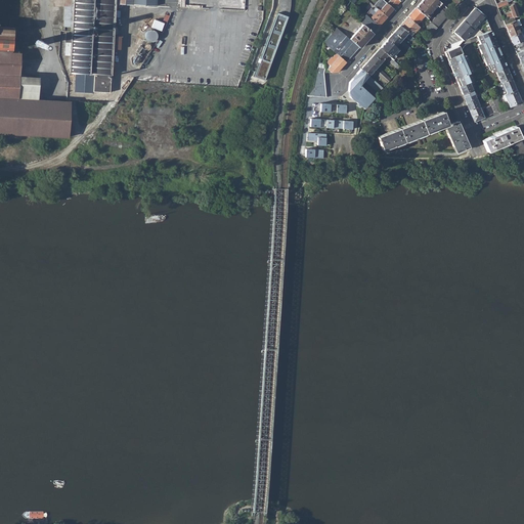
[(0,0),(0,133),(68,138),(70,102),(34,99),(35,80),(15,79),(16,53),(11,53),(12,31),(0,30),(0,0)]
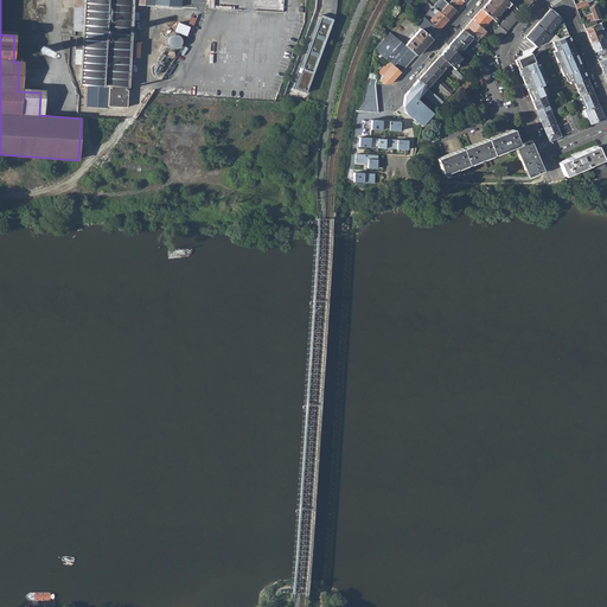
[(83,83),(82,106),(103,108),(104,85),(125,87),(128,23),(132,23),(132,18),(129,18),(131,1),(179,5),(179,0),(76,0),(75,31),(80,31),(80,38),(72,38),(70,64),(77,65),(76,83),(83,83)]
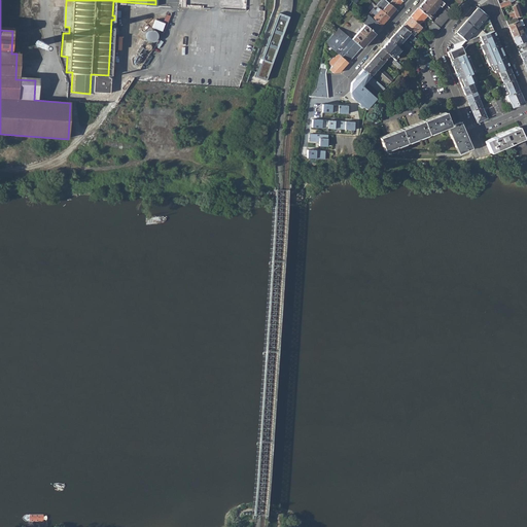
[(385,0),(381,0),(377,6),(378,7),(389,18),(396,9),(388,2),(385,0)]
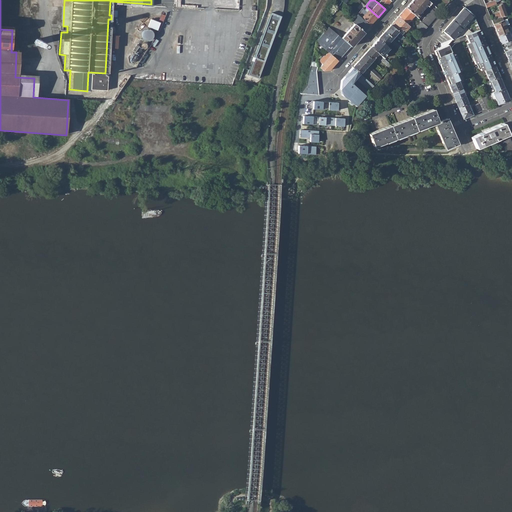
[(392,1),(390,0),(379,0),(377,2),(385,9),(392,1)]
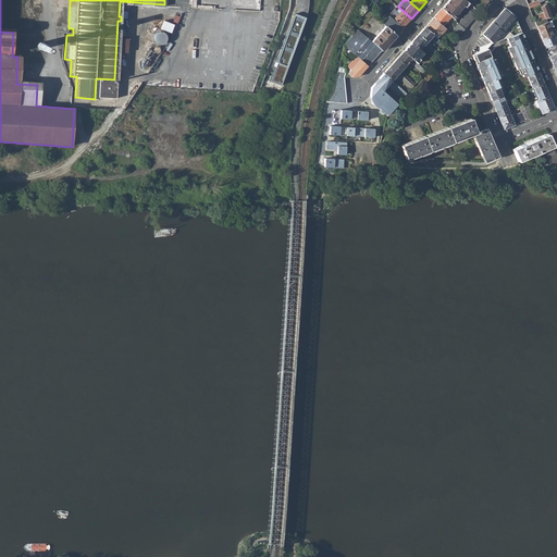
[(449,0),(448,0),(442,9),(443,9),(448,3),(449,4),(452,1),(449,0)]
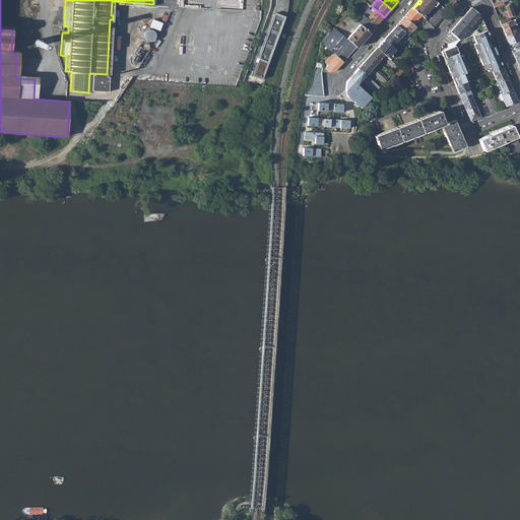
[(419,0),(421,1),(419,4),(418,3),(413,8),(420,15),(423,16),(424,17),(438,2),(437,1),(435,0),(419,0)]
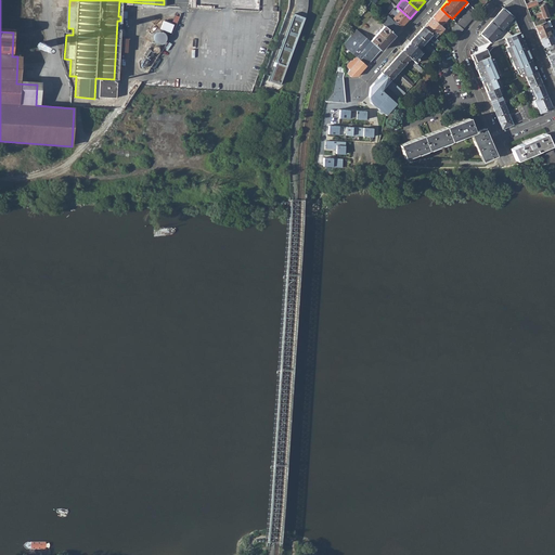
[(539,7),(541,13),(543,18),(549,16),(549,15),(546,9),(550,8),(547,2),(539,7)]
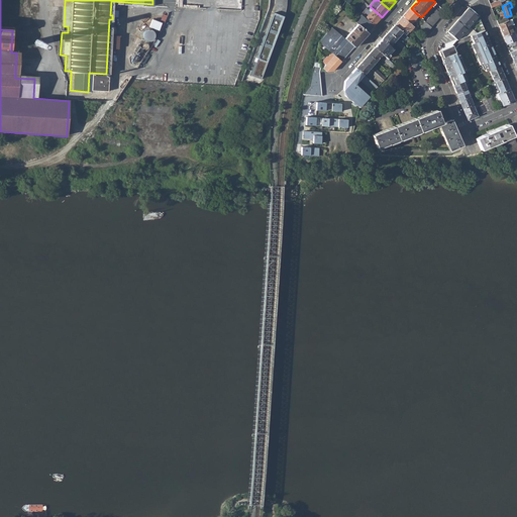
[(287,4),(275,3),(275,9),(273,14),(284,18),(286,10),(287,4)]
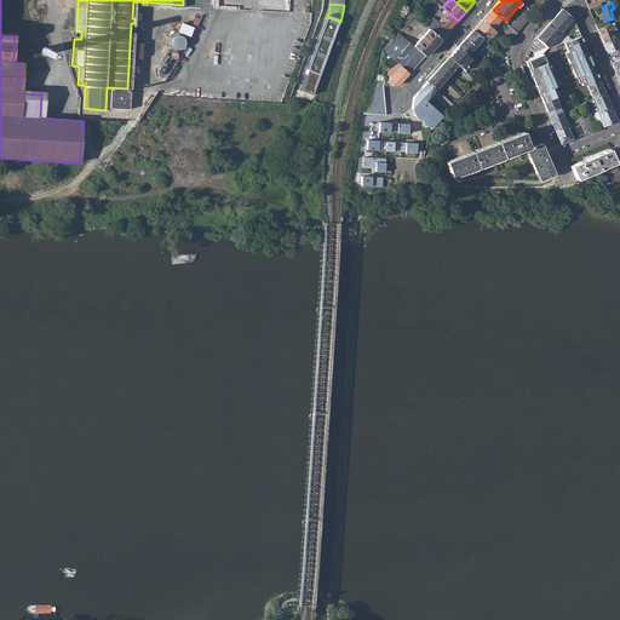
[(438,22),(448,32),(458,21),(445,9),(442,11),(440,10),(432,17),(434,18),(436,21),(438,22)]
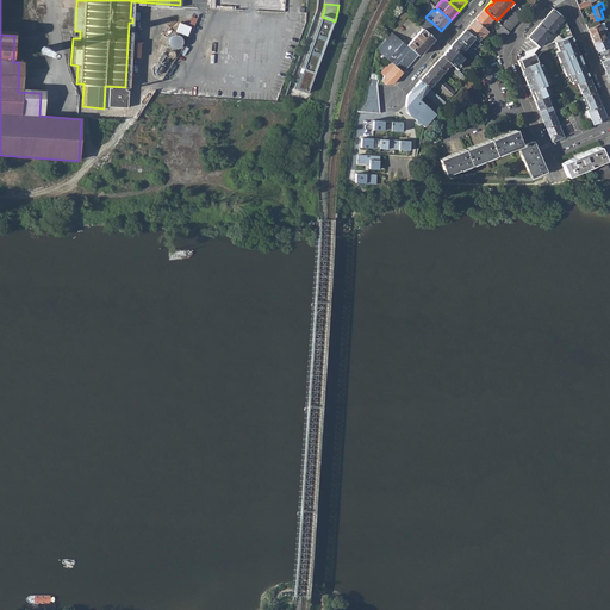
[(537,47),(540,48),(541,47),(555,42),(572,36),(565,18),(554,8),(528,38),(537,47)]
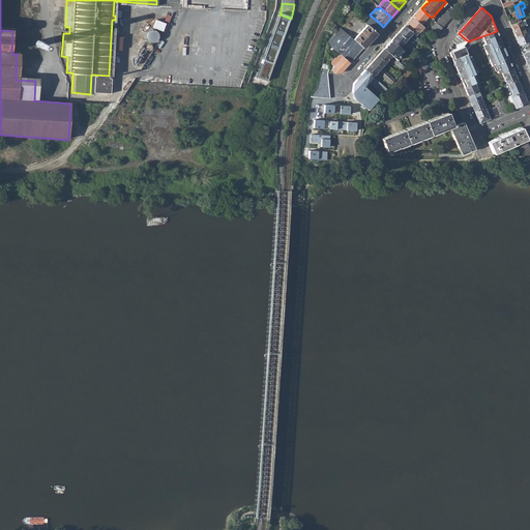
[(412,17),(420,24),(423,22),(429,16),(421,8),(420,8),(412,17)]
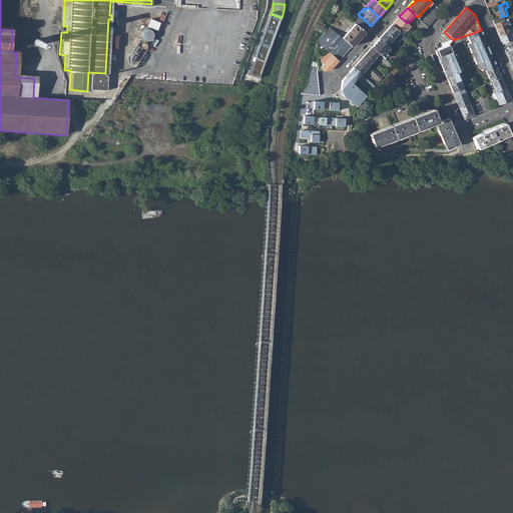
[(434,9),(422,21),(428,27),(440,14),(434,9)]
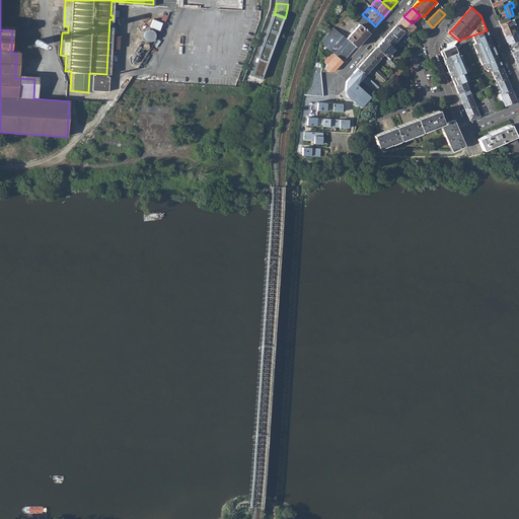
[(285,18),(274,14),(250,75),(262,79),(285,18)]
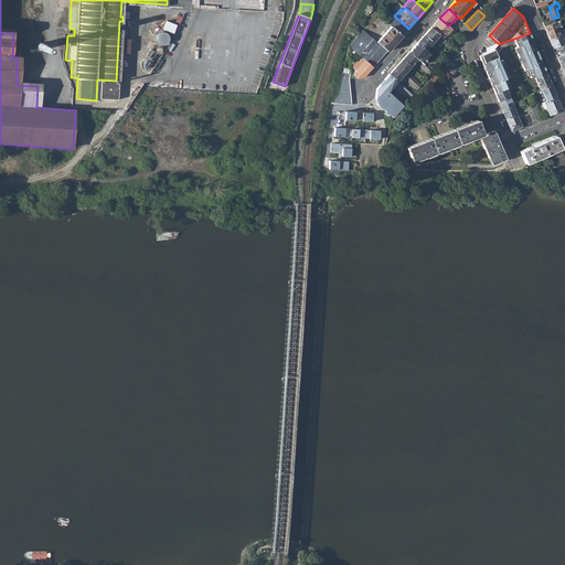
[(393,28),(402,35),(408,29),(400,20),(397,19),(395,17),(388,23),(391,27),(393,28)]
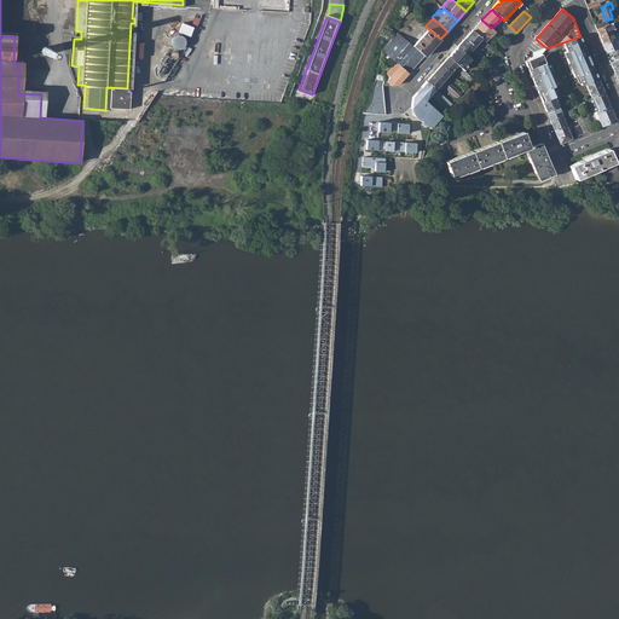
[(481,39),(484,40),(492,30),(491,28),(481,19),(473,30),(481,39)]
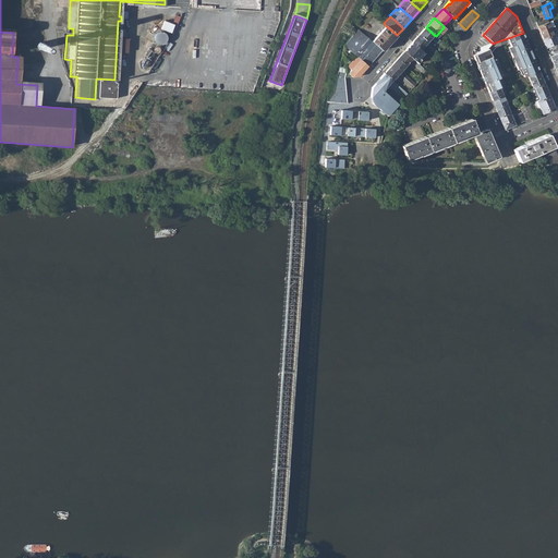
[(170,31),(172,23),(162,19),(160,27),(170,31)]
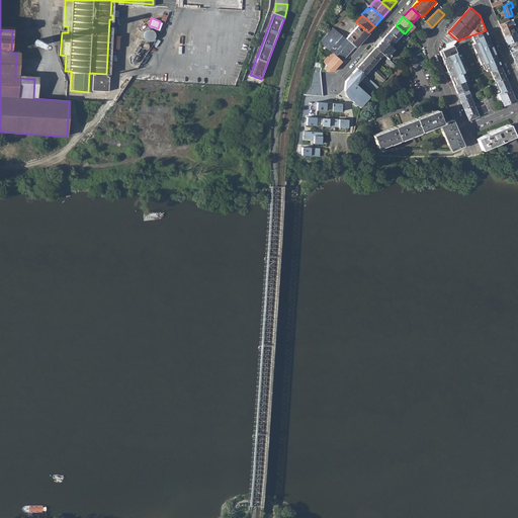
[(505,36),(517,31),(512,19),(508,21),(500,24),(505,36)]
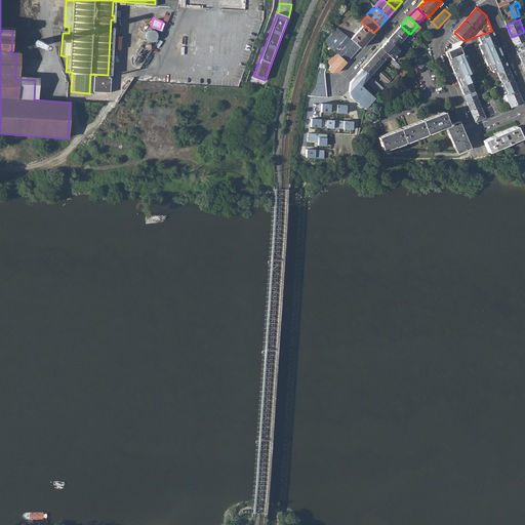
[(427,28),(433,34),(438,28),(432,22),(428,26),(427,28)]
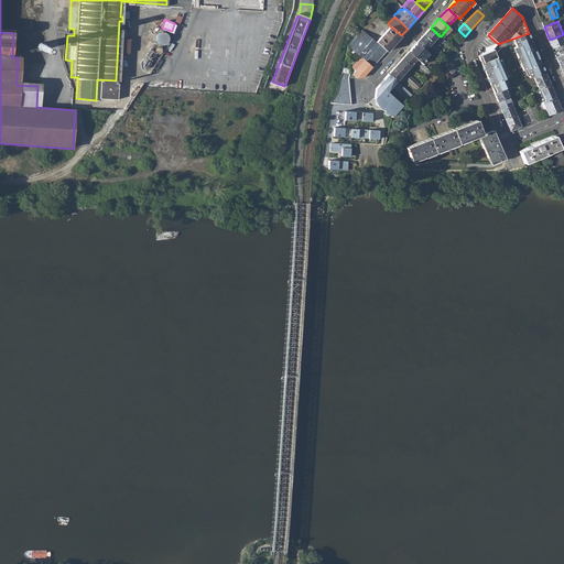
[(377,42),(387,52),(401,35),(392,28),(390,26),(377,42)]
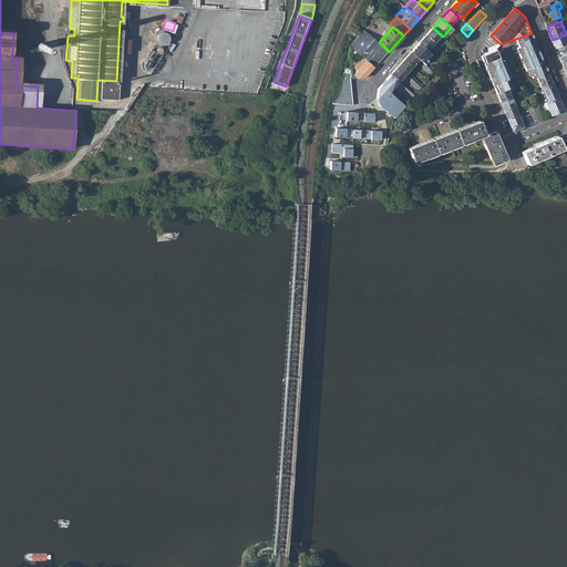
[(434,43),(441,35),(433,28),(425,35),(434,43)]
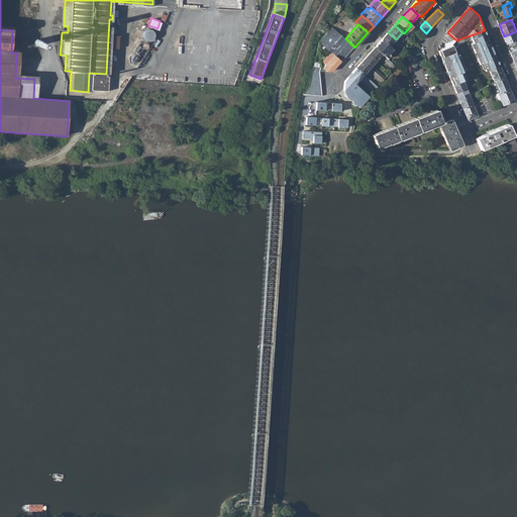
[(151,28),(147,27),(144,28),(141,30),(140,34),(140,37),(143,40),(146,42),(150,41),(153,40),(154,37),(154,33),(153,30),(151,28)]
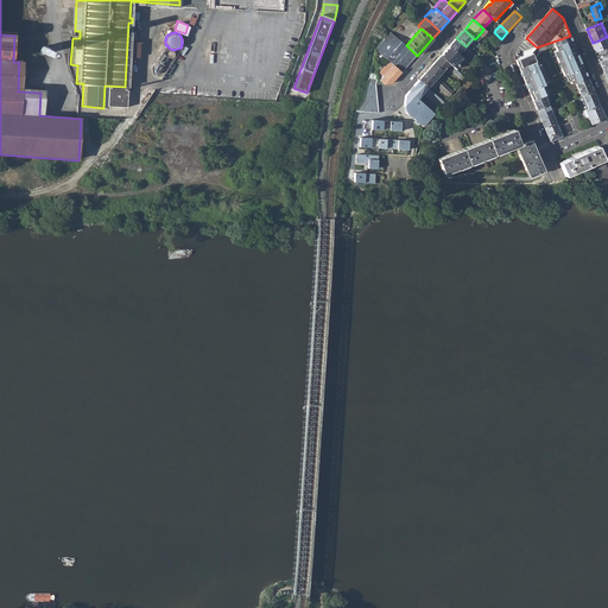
[(394,67),(398,69),(405,61),(409,64),(417,56),(406,45),(391,32),(375,50),(377,50),(392,64),(394,67)]
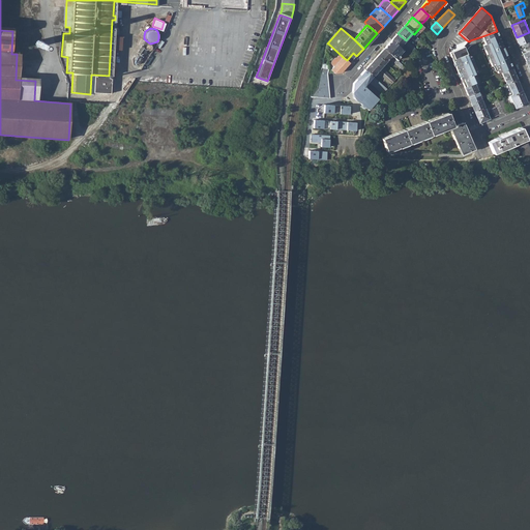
[(428,31),(434,37),(437,34),(431,28),(428,31)]
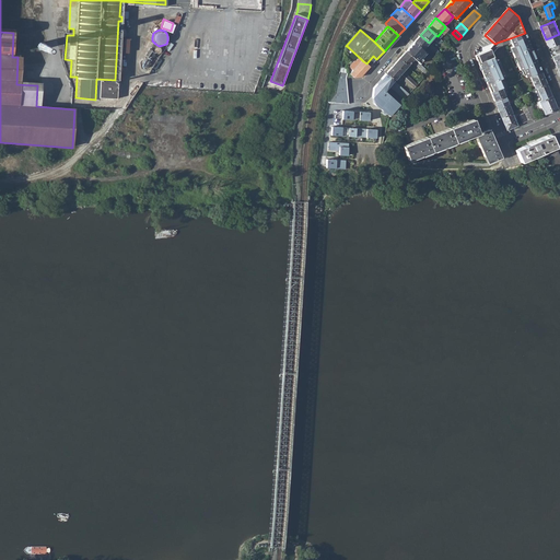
[(513,53),(520,70),(523,69),(526,78),(529,76),(541,71),(525,33),(510,38),(513,46),(512,47),(514,53),(513,53)]
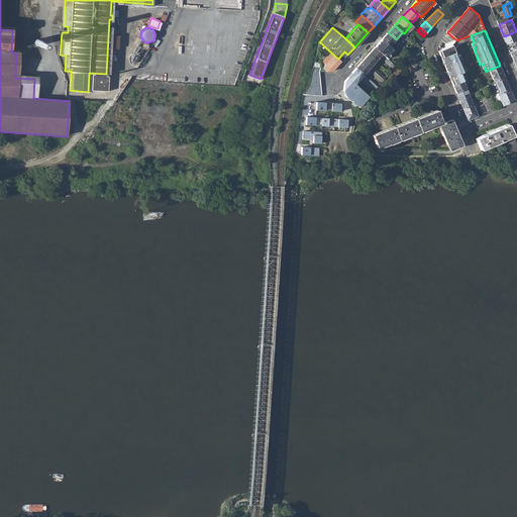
[(516,30),(516,31),(504,36),(507,43),(514,40),(514,41),(511,43),(512,46),(516,43),(516,39),(516,38),(516,30)]
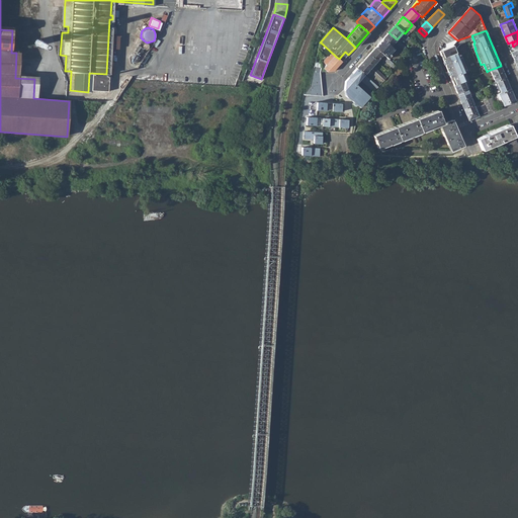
[(384,40),(391,46),(397,39),(389,32),(382,39),(384,40)]
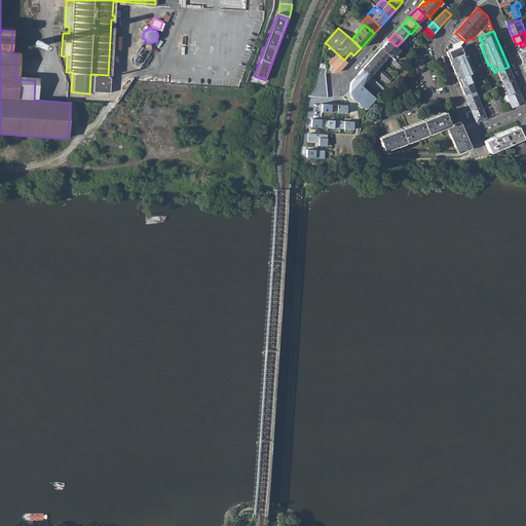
[(397,46),(390,41),(387,43),(386,42),(383,45),(388,50),(386,52),(389,55),(390,57),(392,59),(401,49),(397,46)]
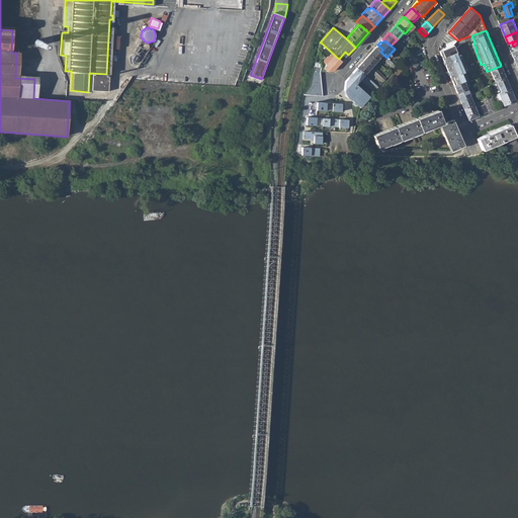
[(397,42),(405,50),(407,48),(399,40),(397,42)]
